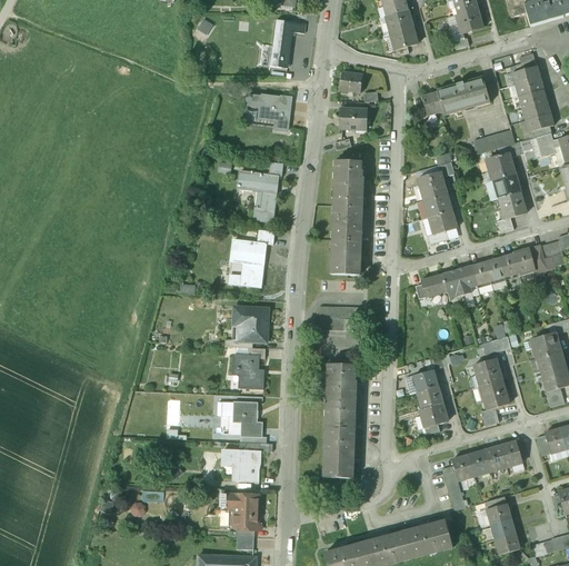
[(383,0),(387,13),(386,15),(408,9),(406,0),(383,0)]
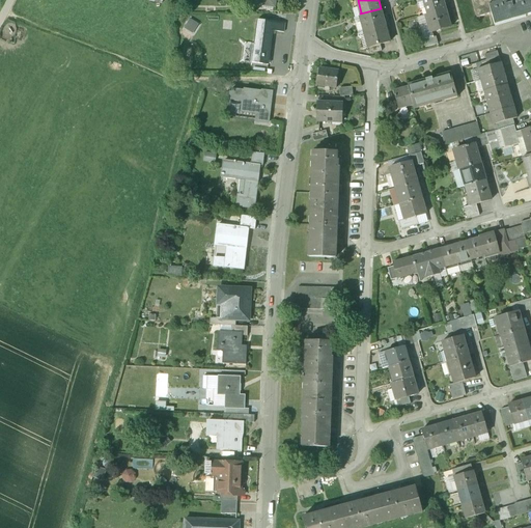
[(424,0),(427,11),(445,7),(443,0),(424,0)]
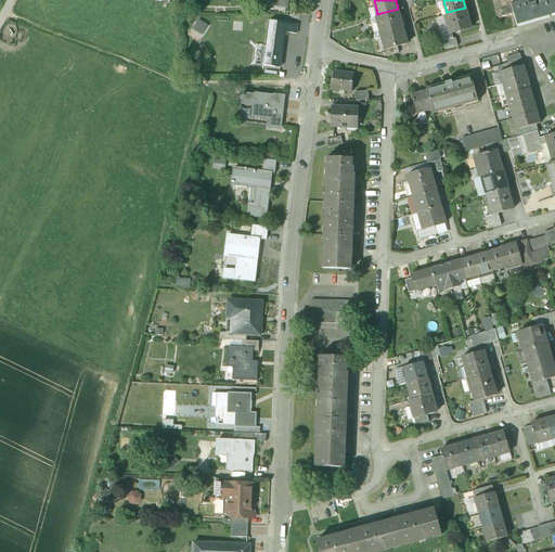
[(493,0),(499,16),(514,12),(511,3),(516,1),(516,0),(493,0)]
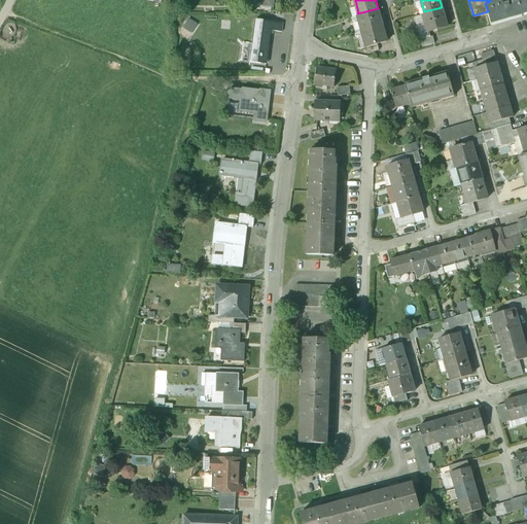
[(490,1),(485,3),(488,11),(491,23),(526,12),(526,0),(494,0),(490,1)]
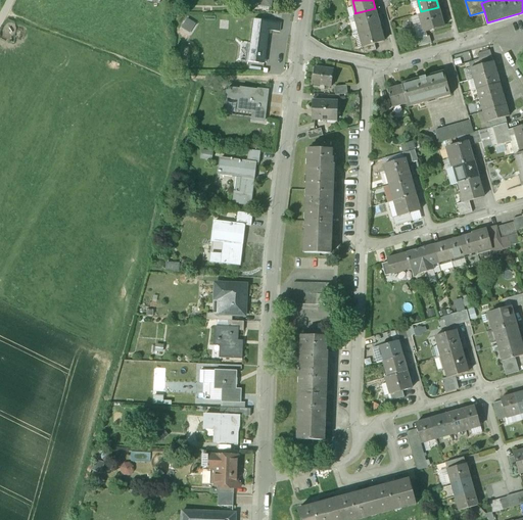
[(421,11),(419,12),(424,31),(426,30),(443,25),(438,7),(421,11)]
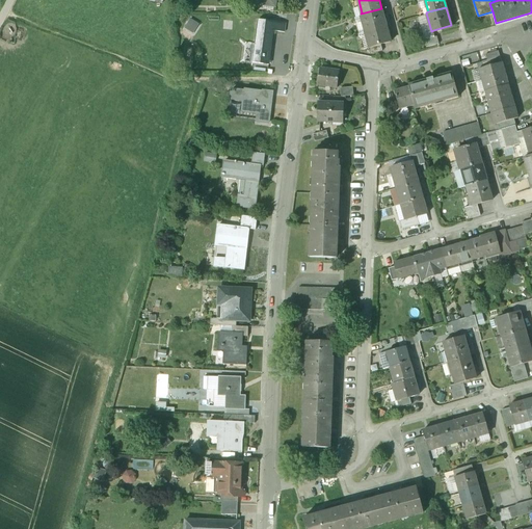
[(381,8),(361,14),(365,30),(386,24),(381,8)]
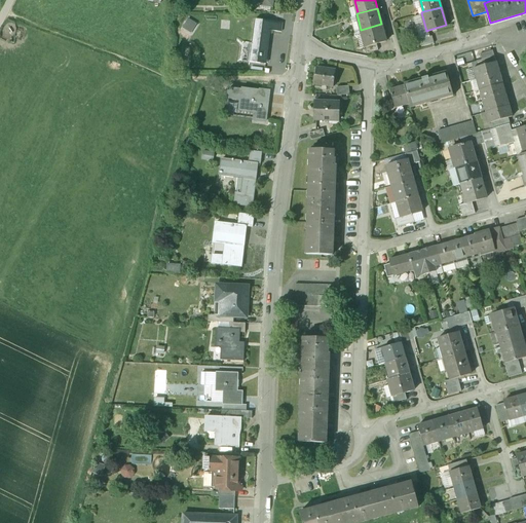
[(426,31),(421,12),(413,14),(419,37),(429,34),(428,30),(426,31)]
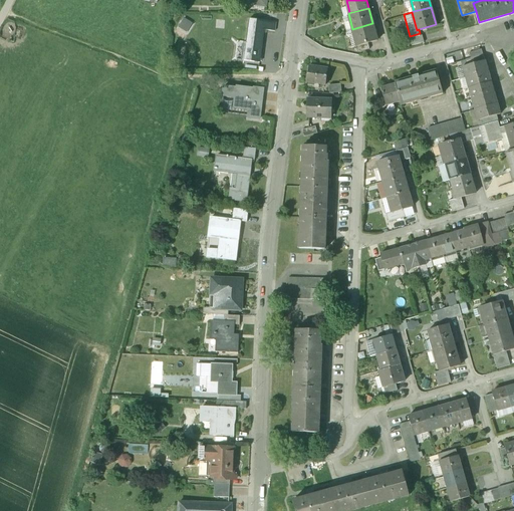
[(249,17),(244,58),(259,60),(264,28),(264,27),(261,27),(262,19),(249,17)]
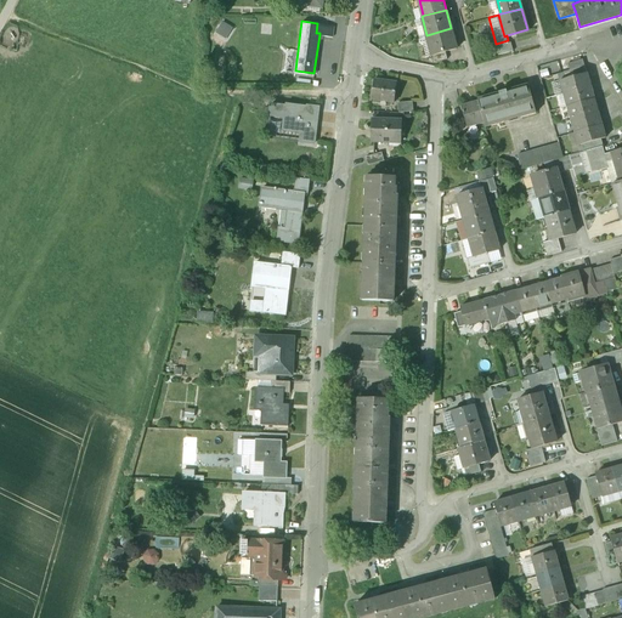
[(334,26),(317,23),(316,33),(320,33),(320,34),(333,35),(334,26)]
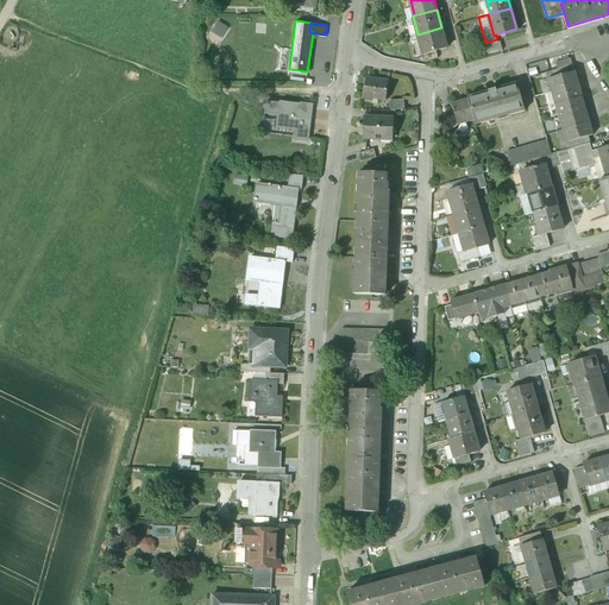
[(418,35),(422,52),(435,49),(447,45),(441,27),(418,35)]
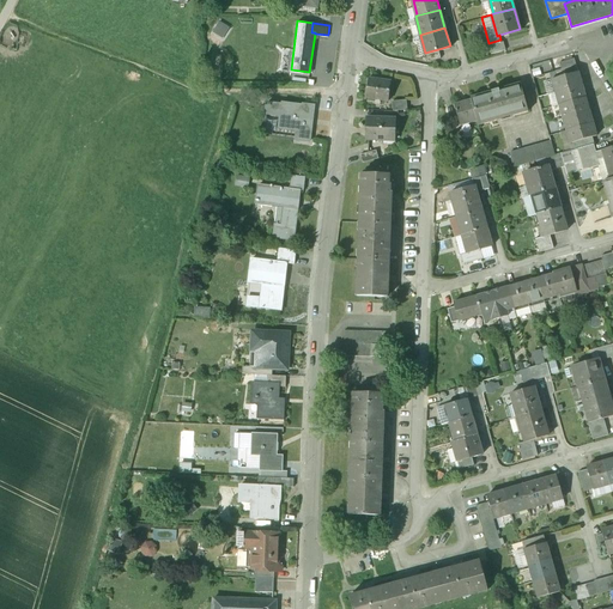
[(501,40),(489,43),(491,52),(505,47),(503,40),(501,40)]
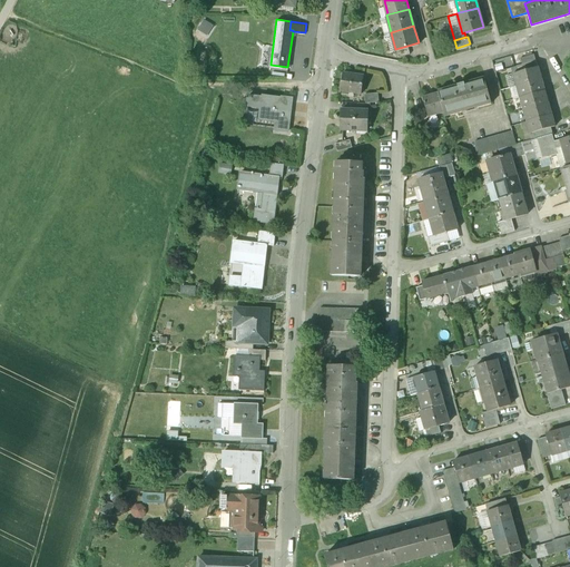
[(408,46),(395,49),(397,56),(410,52),(408,46)]
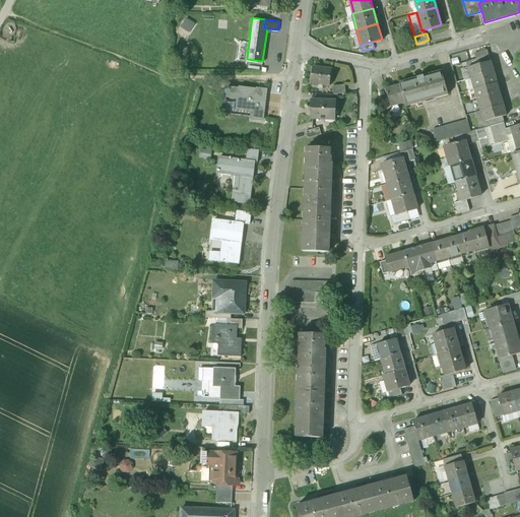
[(486,48),(474,51),(476,57),(489,53),(486,48)]
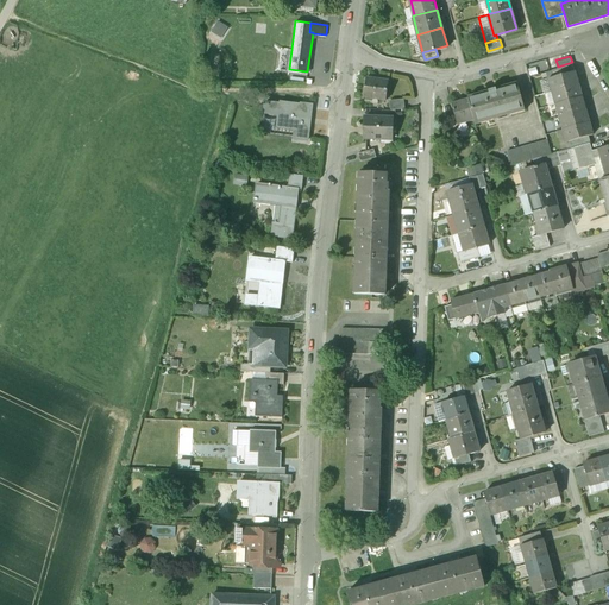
[(558,67),(552,68),(553,75),(575,69),(572,62),(558,67)]
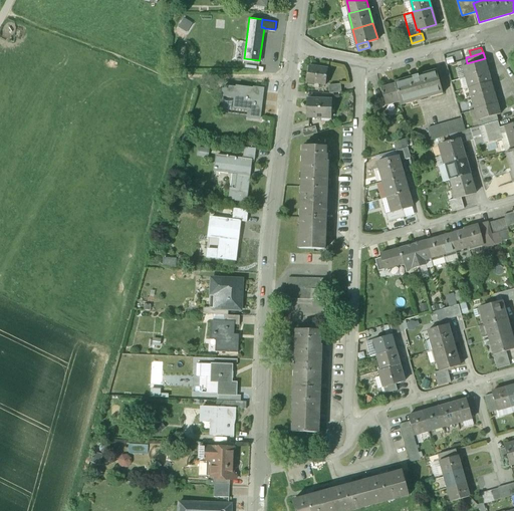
[(467,63),(462,65),(465,75),(488,69),(485,58),(467,63)]
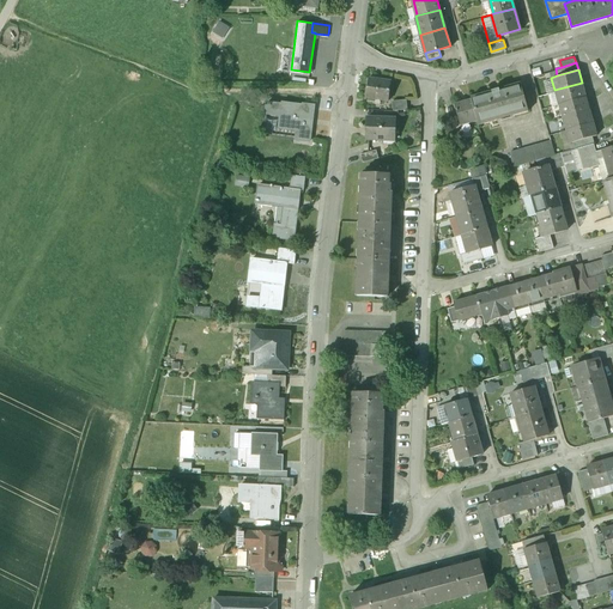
[(390,79),(369,75),(365,96),(388,99),(390,79)]
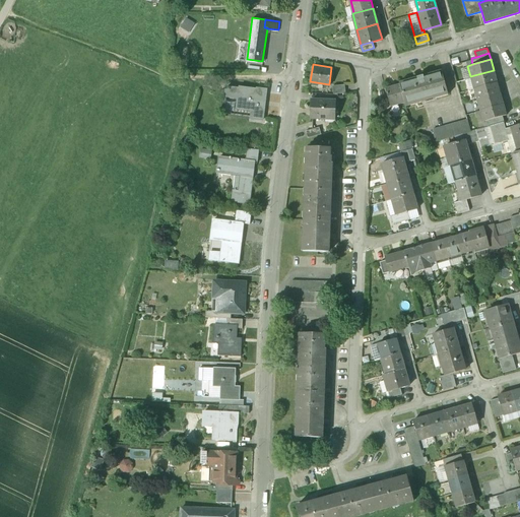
[(421,76),(427,97),(434,94),(435,97),(436,95),(435,93),(446,89),(447,92),(448,92),(441,68),(440,69),(441,71),(421,76)]
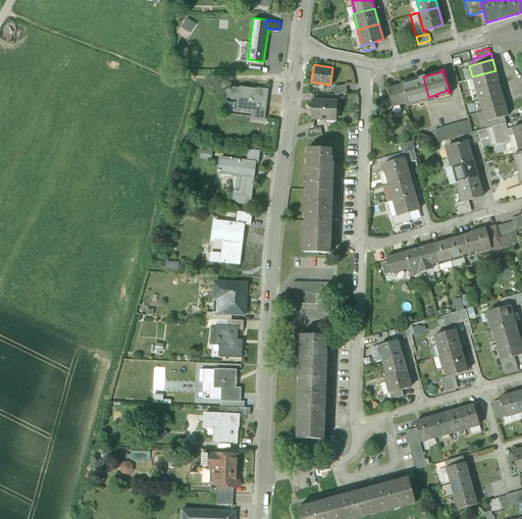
[(496,70),(472,76),(475,88),(499,82),(496,70)]
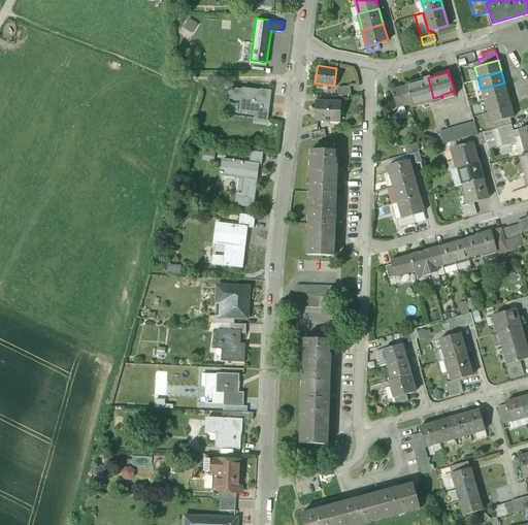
[(428,77),(406,84),(405,81),(405,84),(410,102),(411,106),(413,106),(411,103),(424,100),(424,102),(425,102),(425,101),(433,98),(428,77)]
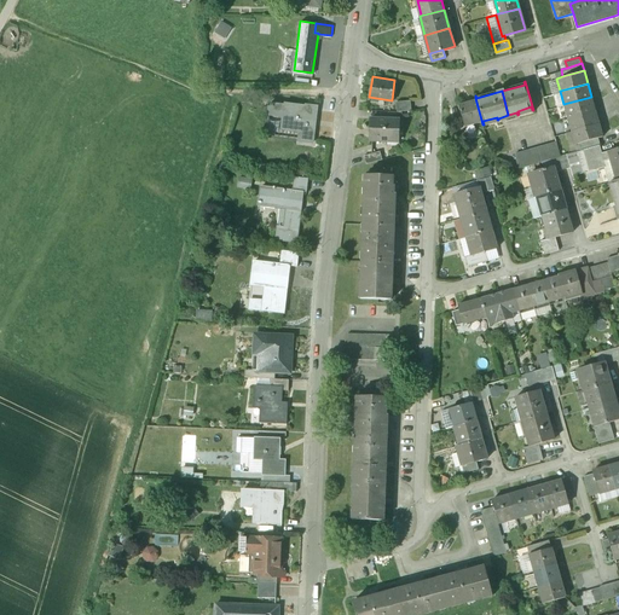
[(591,97),(563,104),(567,117),(595,109),(591,97)]
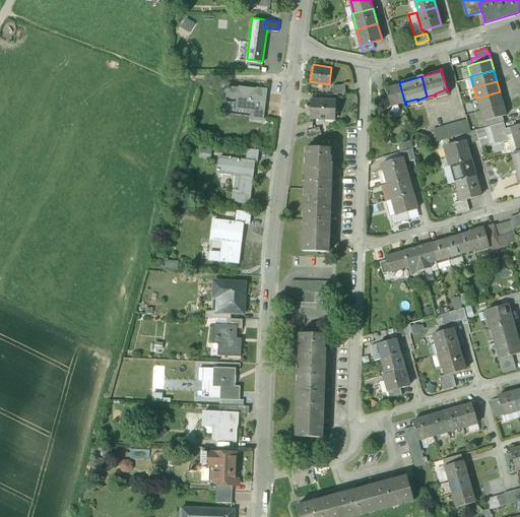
[(344,82),(332,84),(333,92),(345,90),(344,82)]
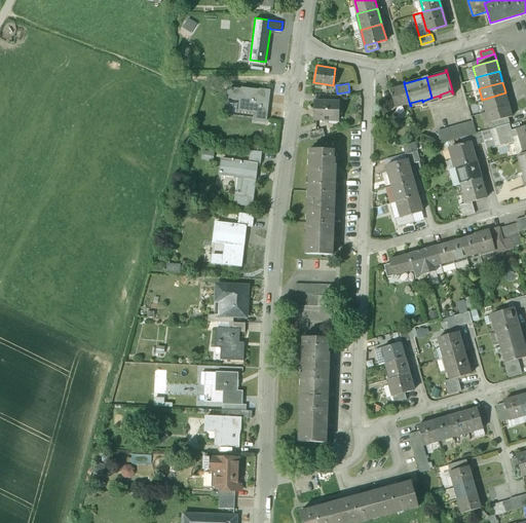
[(404,83),(389,87),(393,100),(395,106),(396,106),(409,102),(404,83)]
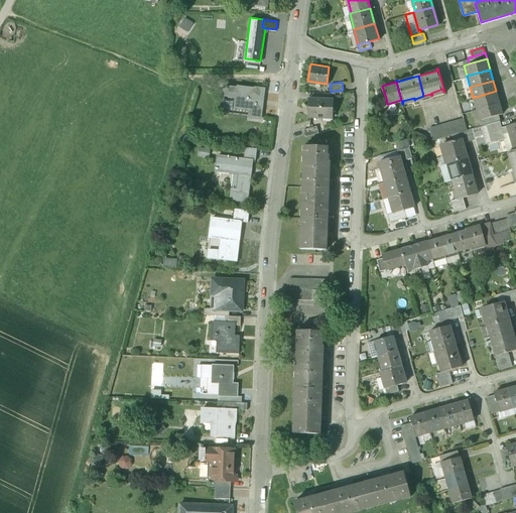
[(264,88),(255,87),(255,88),(238,86),(238,87),(225,86),(224,94),(236,96),(235,106),(250,108),(249,116),(260,117),(264,88)]
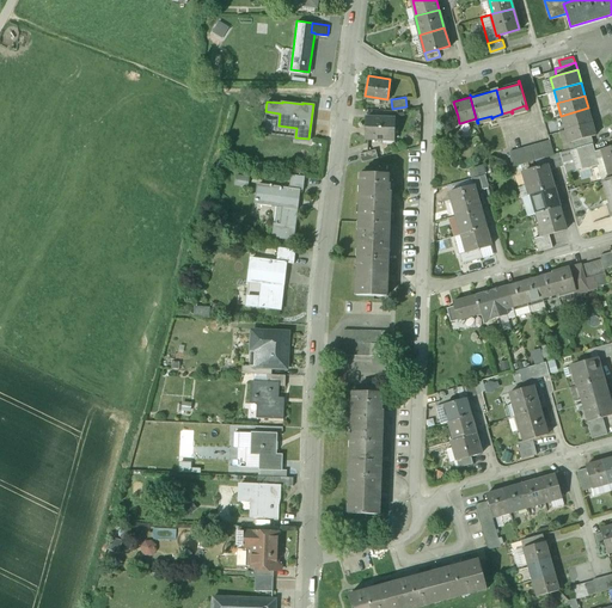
[(588,108),(561,116),(564,128),(592,121),(588,108)]
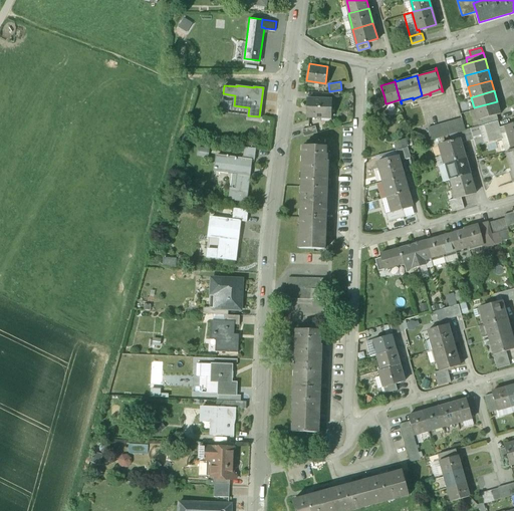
[(330,97),(307,96),(307,115),(330,116),(330,105),(328,105),(328,98),(330,98),(330,97)]
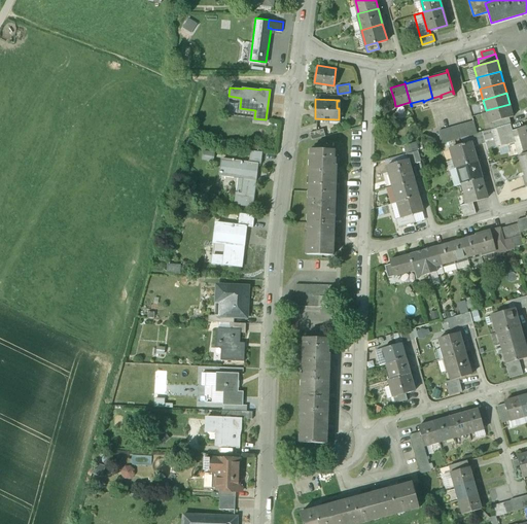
[(397,111),(396,106),(395,106),(394,100),(388,102),(391,113),(397,111)]
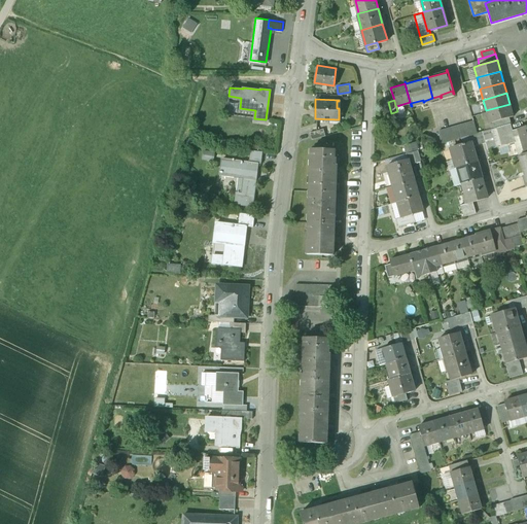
[(510,104),(486,110),(490,121),(508,116),(513,115),(510,104)]
